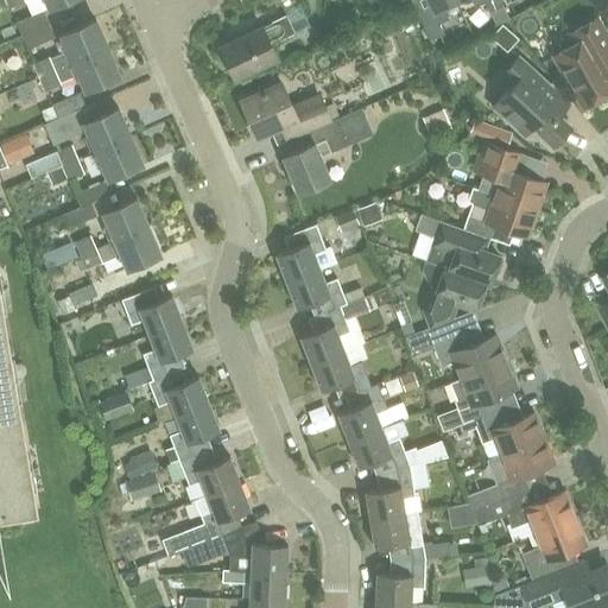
[(451,0),(428,0),(431,6),(418,12),(430,39),(444,32),(439,23),(449,18),(443,5),(451,0)]
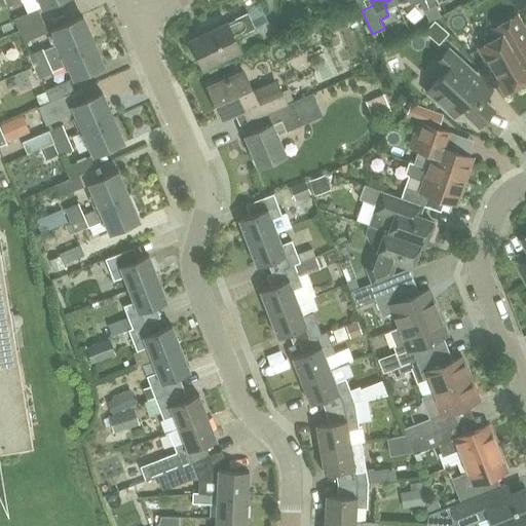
[(408,0),(411,5),(419,1),(423,9),(436,4),(433,0),(408,0)]
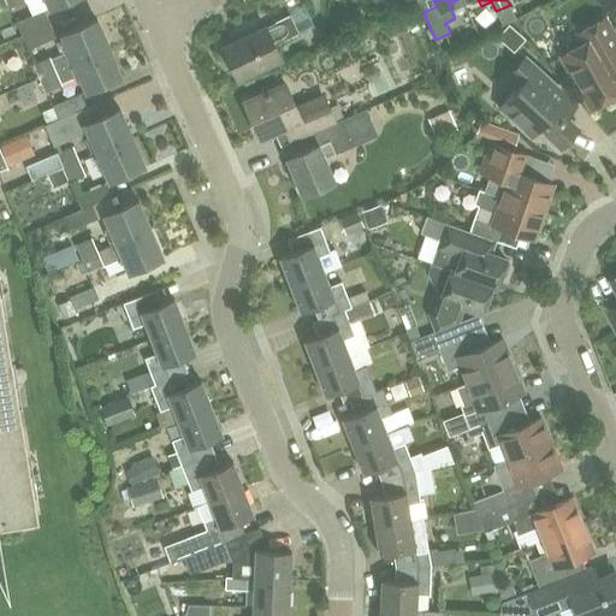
[(43,10),(16,22),(22,35),(49,24),(43,10)]
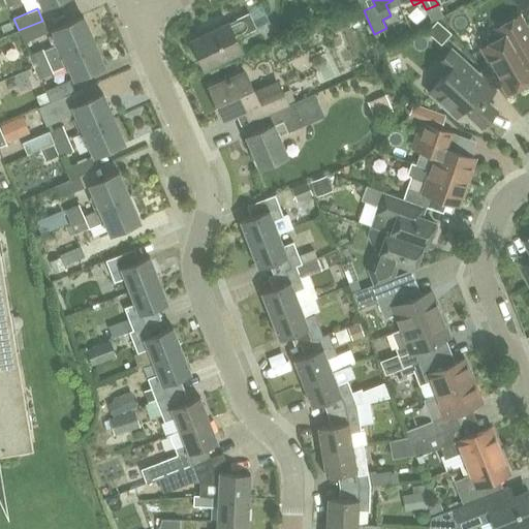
[(244,32),(245,33),(256,28),(249,12),(237,19),(238,19),(228,23),(191,40),(204,66),(241,49),(236,36),(244,32)]
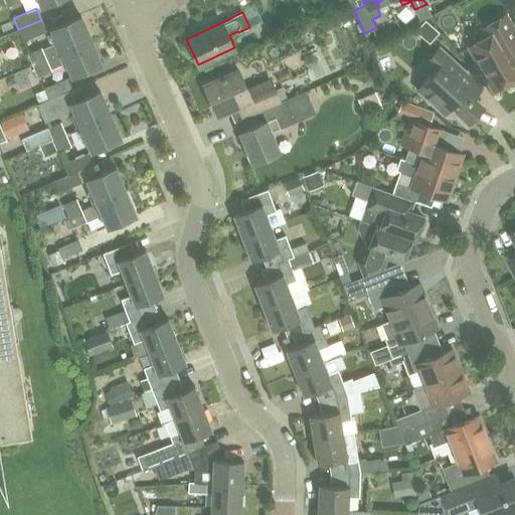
[(514,31),(505,14),(483,27),(487,35),(469,46),(494,90),(514,77),(514,58),(513,56),(514,52),(513,49),(514,48),(514,31)]
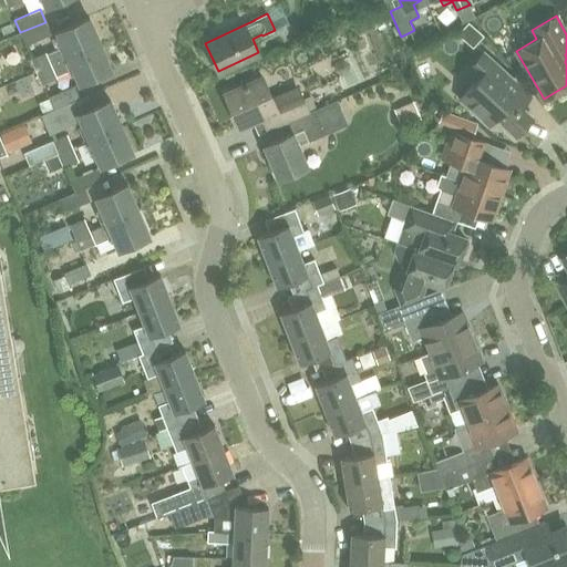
[(89,17),(57,31),(63,47),(47,53),(47,52),(32,58),(38,71),(101,43),(89,17)]
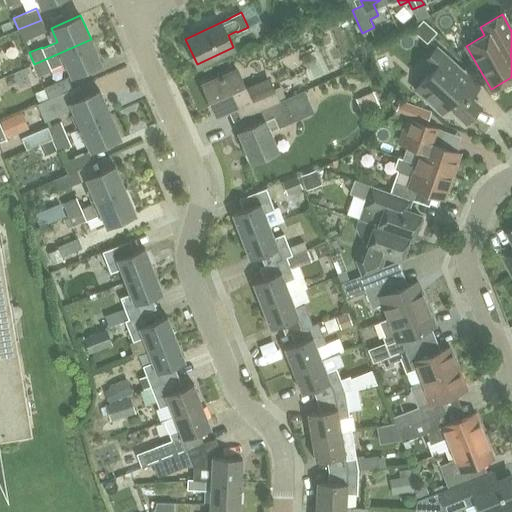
[(413,28),(424,39),(435,28),(422,18),(413,28)]
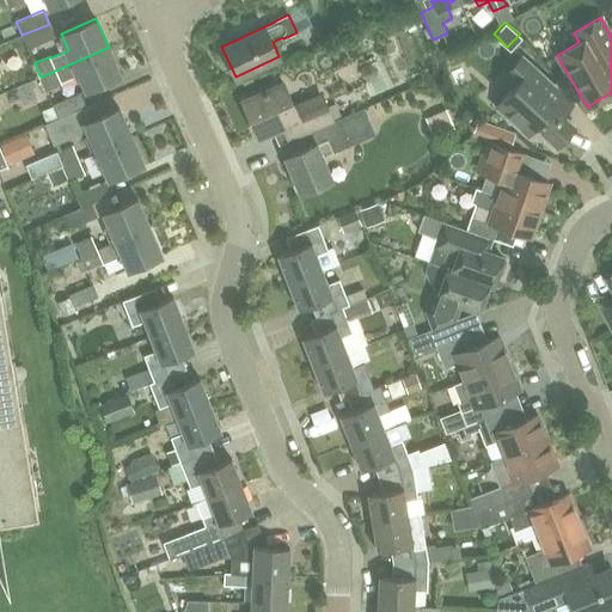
[(49,24),(22,36),(28,48),(54,36),(49,24)]
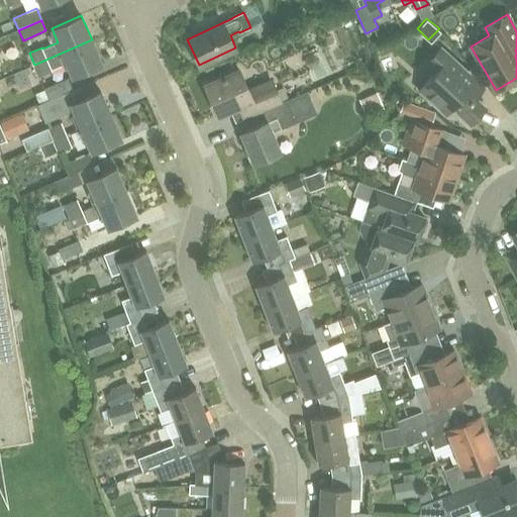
[(73,76),(102,64),(92,39),(34,65),(39,76),(53,71),(52,69),(66,62),(73,76)]
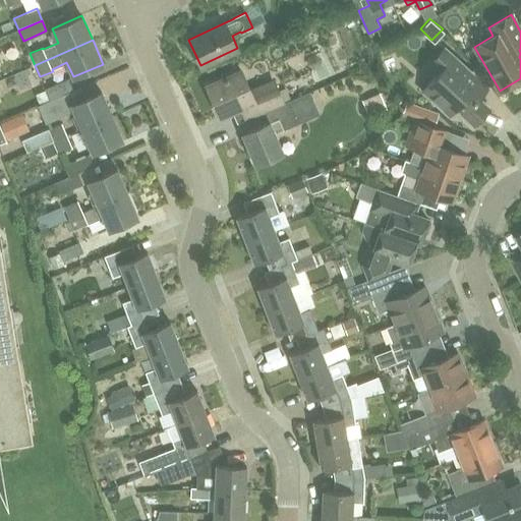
[(471,72),(445,48),(430,63),(440,71),(435,77),(442,83),(429,98),(448,115),(455,108),(473,125),(488,108),(462,82),(471,72)]
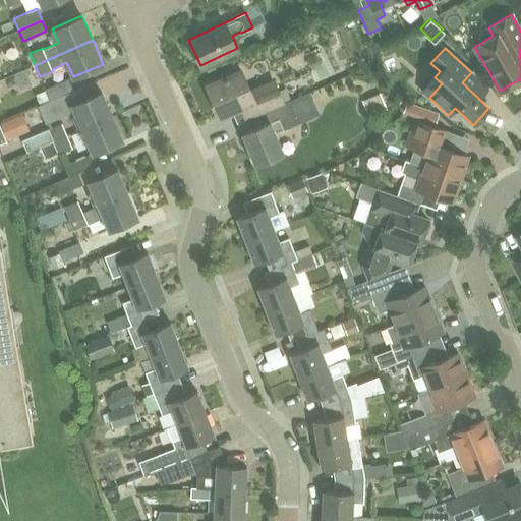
[(286,87),(278,90),(274,80),(250,91),(241,71),(209,85),(221,114),(232,109),(238,123),(264,112),(291,100),(291,99),(286,87)]
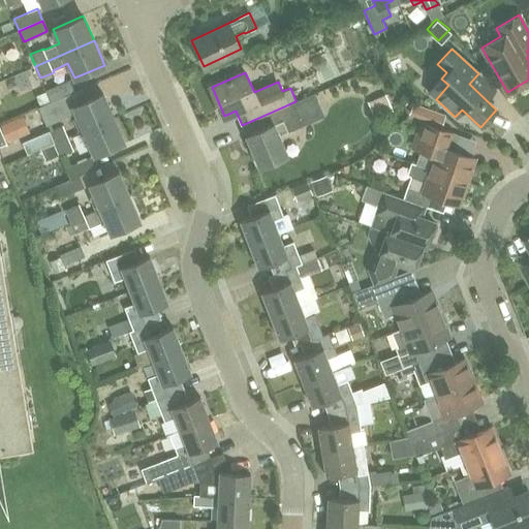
[(40,105),(63,96),(74,92),(69,80),(44,90),(45,91),(36,95),(40,105)]
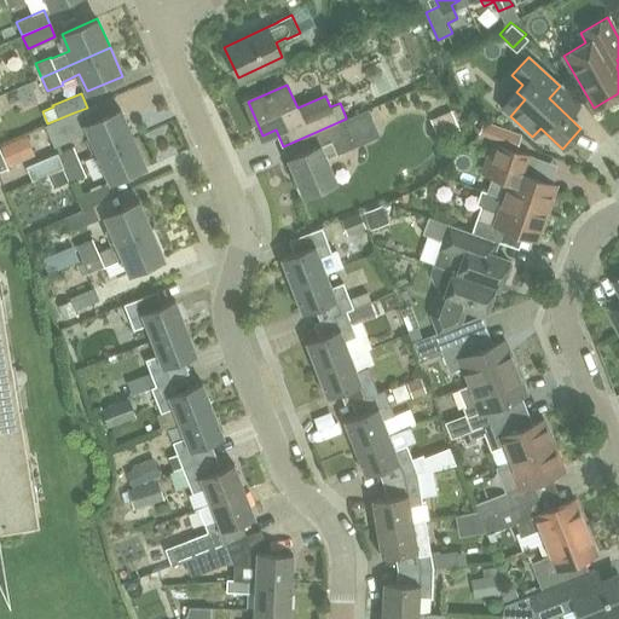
[(354,146),(381,134),(369,108),(360,113),(359,111),(346,117),(346,119),(313,133),(318,146),(289,158),(305,195),(335,181),(325,158),(354,146)]
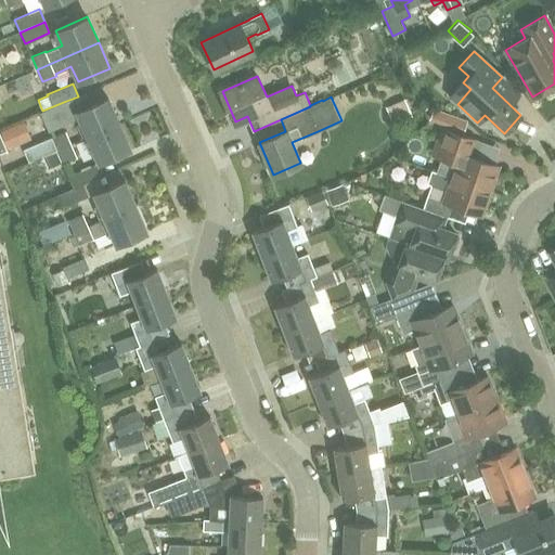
[(87,137),(119,123),(107,98),(76,111),(87,137)]
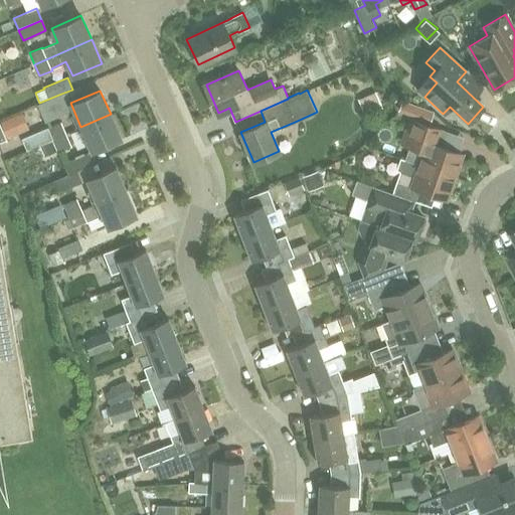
[(359,100),(366,115),(382,108),(375,93),(359,100)]
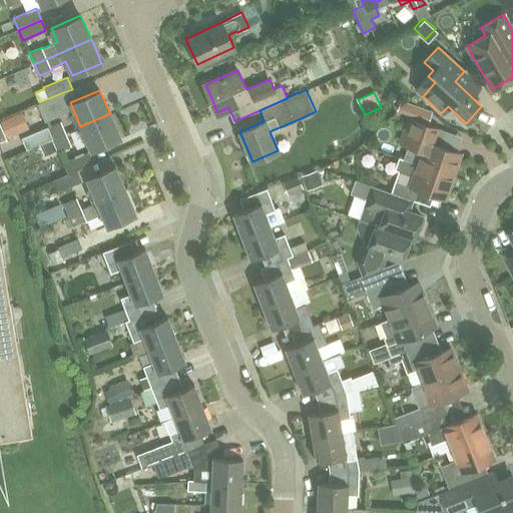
[(68,111),(61,93),(39,102),(37,103),(44,121),(68,111)]
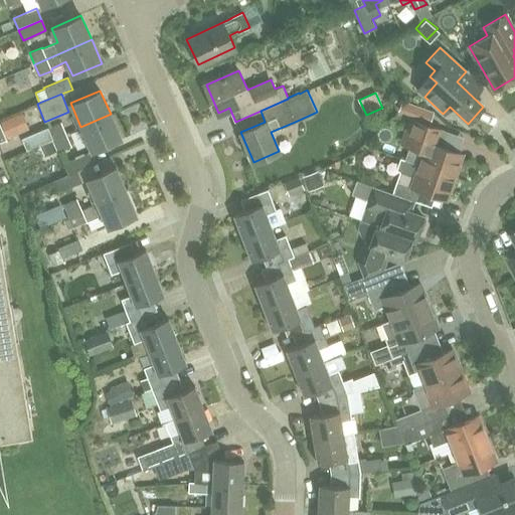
[(434,112),(400,102),(398,113),(432,123),(434,112)]
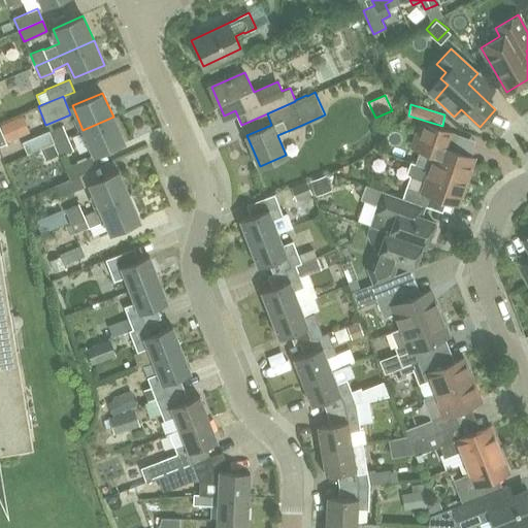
[(113,117),(83,130),(94,155),(124,141),(113,117)]
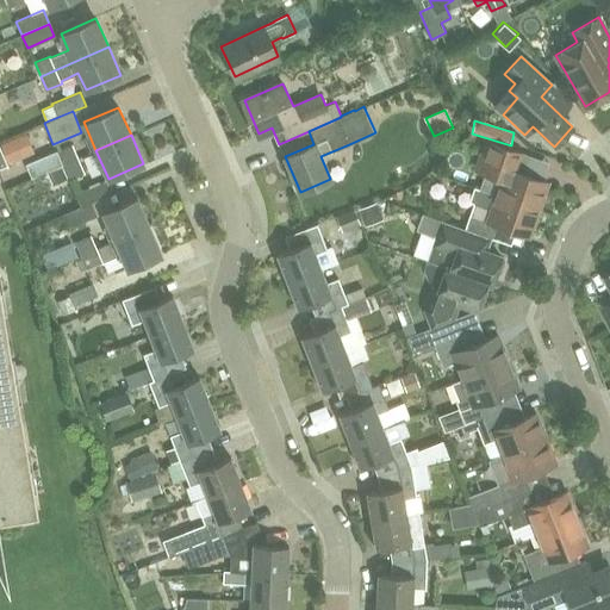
[(496,194),(539,209),(548,182),(517,172),(523,154),(484,139),(477,160),(487,165),(484,173),(487,174),(481,190),(496,194)]
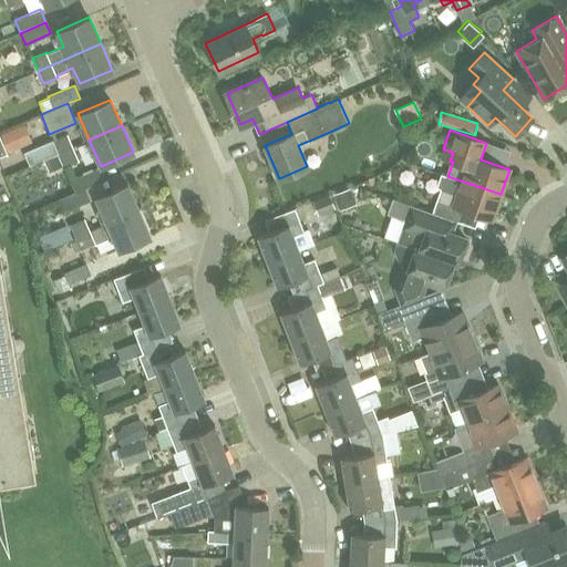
[(57,154),(72,147),(66,134),(51,141),(24,152),(30,164),(57,154)]
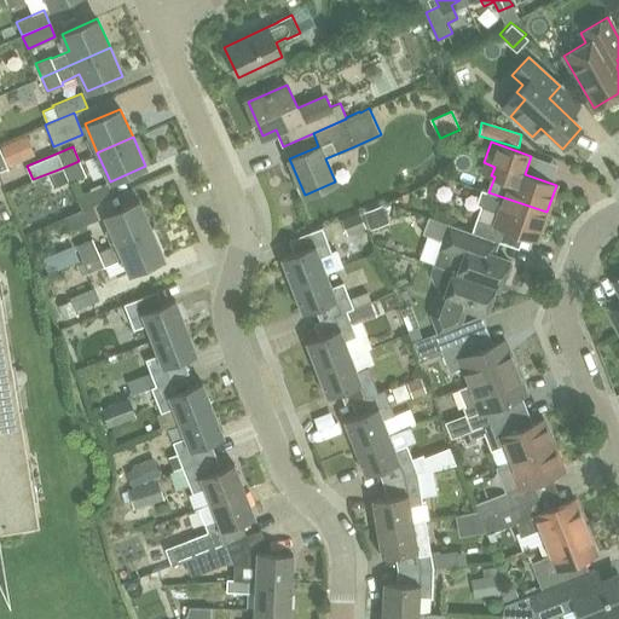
[(86,174),(79,161),(62,168),(68,183),(86,174)]
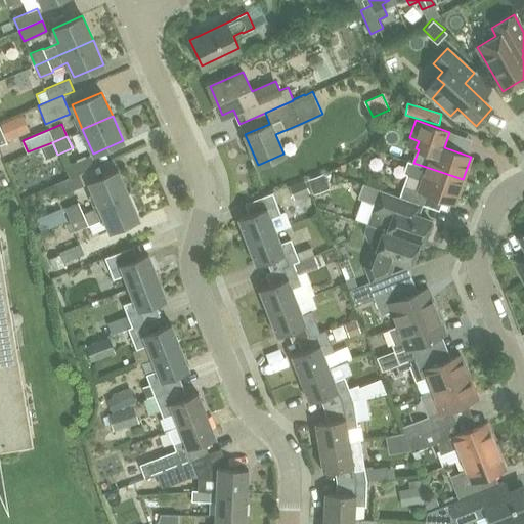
[(88,155),(64,166),(69,177),(79,173),(93,167),(88,155)]
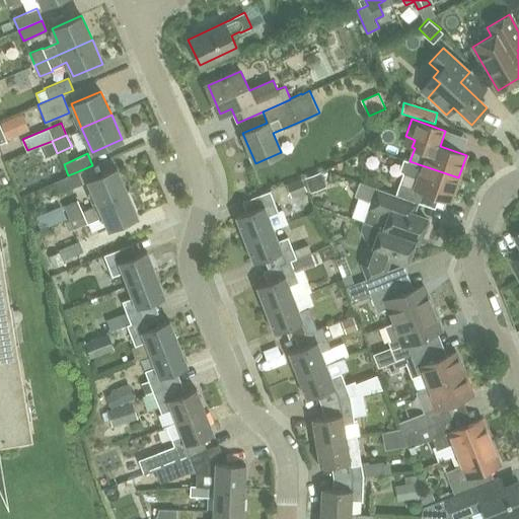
[(402,172),(395,195),(400,197),(420,203),(424,192),(450,201),(458,177),(422,165),(418,178),(402,172)]
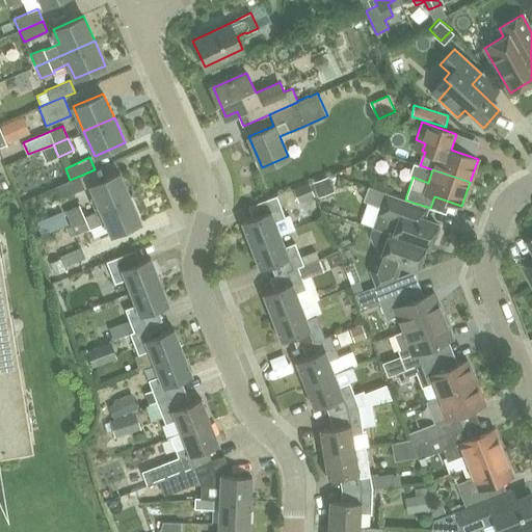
[(120,171),(100,181),(89,186),(100,210),(130,196),(120,171)]
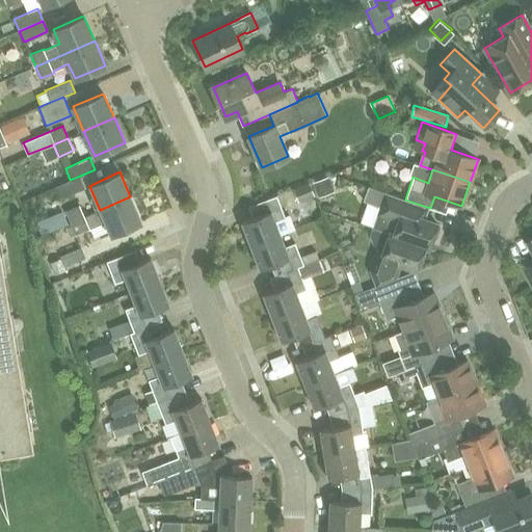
[(83,182),(80,176),(70,180),(55,187),(60,198),(85,187),(83,182)]
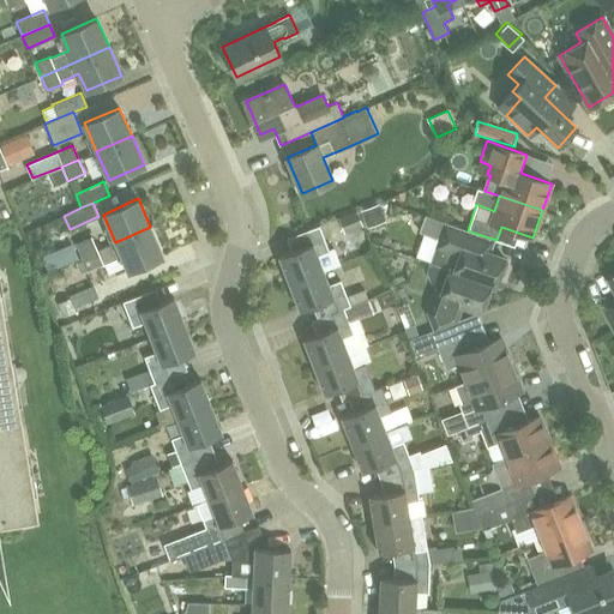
[(360,209),(366,222),(383,216),(377,203),(360,209)]
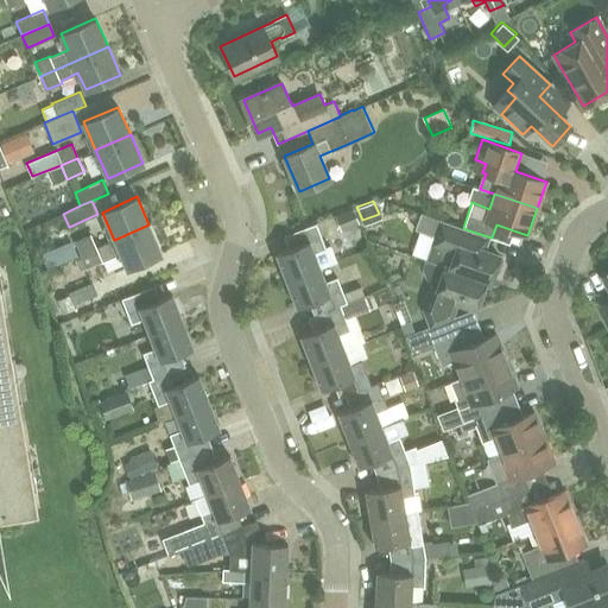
[(469,230),(463,228),(442,221),(435,242),(430,240),(424,259),(425,259),(425,260),(489,283),(494,272),(499,272),(502,260),(499,258),(500,255),(464,244),(469,230)]
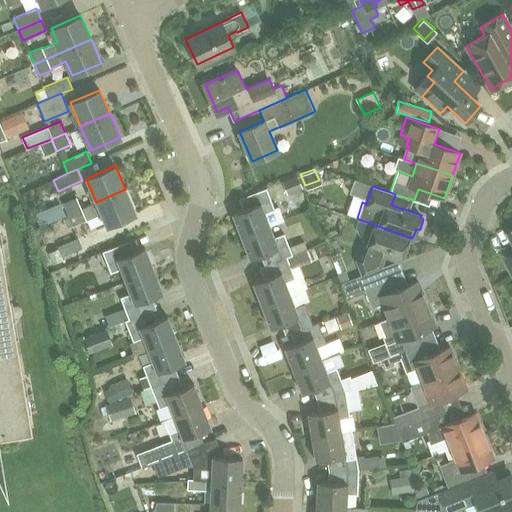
[(266,187),(255,191),(260,203),(232,213),(241,236),(269,225),(283,219),(278,205),(274,207),(266,187)]
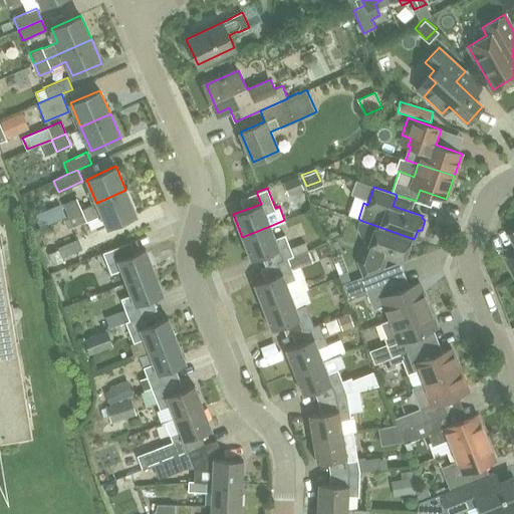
[(125,190),(96,203),(82,209),(69,215),(74,226),(87,221),(86,219),(100,213),(106,227),(137,214),(125,190)]
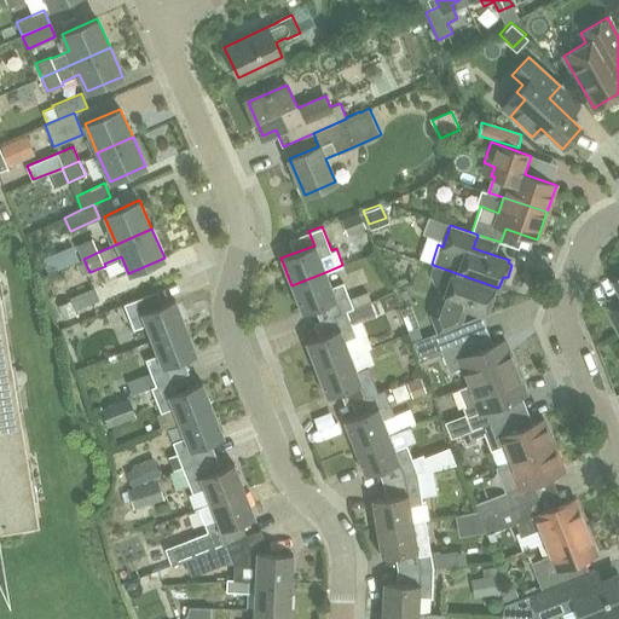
[(93,238),(77,246),(84,259),(99,252),(93,238)]
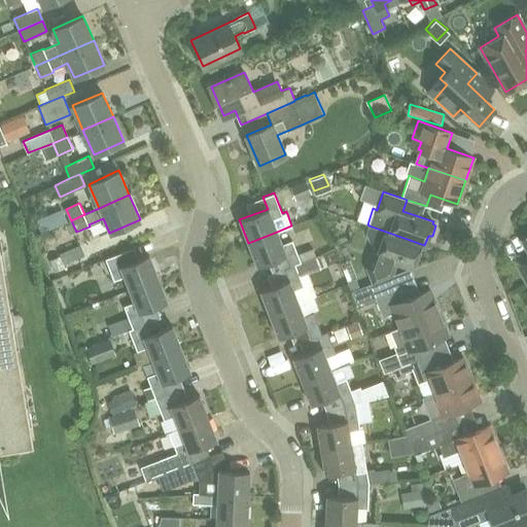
[(374,296),(375,297),(396,288),(397,288),(392,275),(396,261),(413,268),(420,244),(424,246),(424,245),(369,225),(365,232),(370,242),(375,244),(366,268),(372,282),(359,287),(356,278),(357,277),(350,259),(341,264),(356,304),(374,296)]
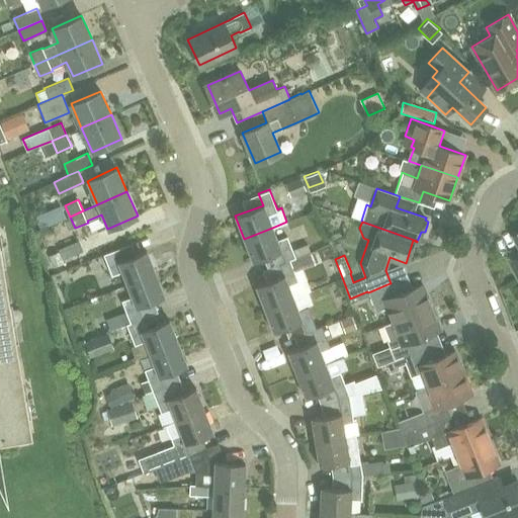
[(272,228),(244,239),(253,261),(280,250),(285,261),(285,262),(295,258),(295,257),(310,252),(307,244),(292,249),(287,236),(277,240),(272,228)]
